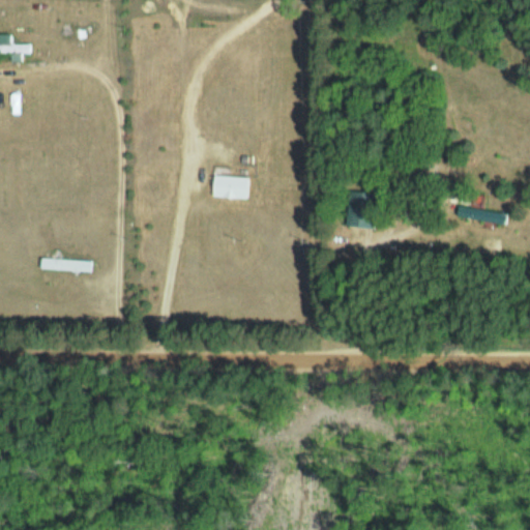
[(0,43),(0,53),(30,53),(30,45),(0,43)]
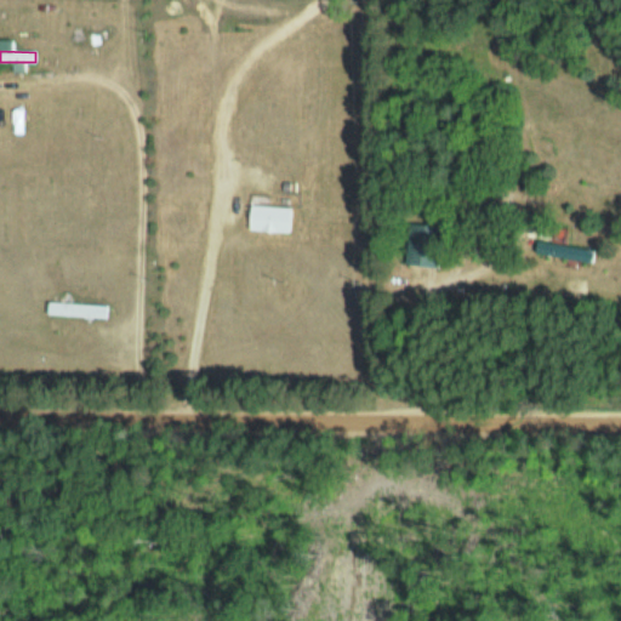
[(288,231),(288,206),(249,206),(249,231),(288,231)]
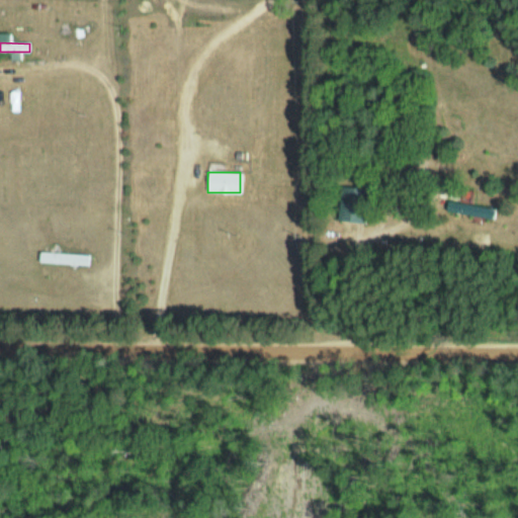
[(363,223),(367,187),(341,184),(337,220),(363,223)]
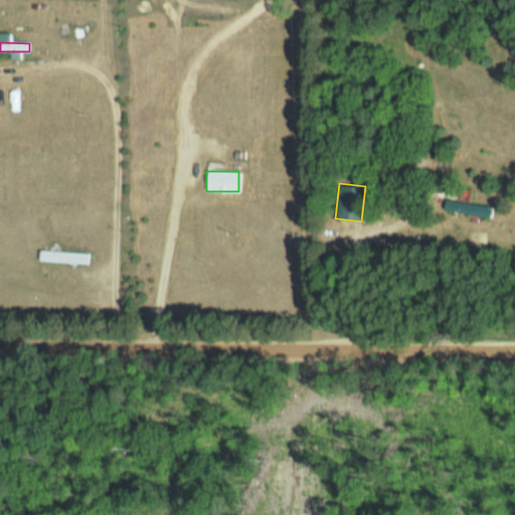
[(442,210),(491,216),(492,205),(443,199),(442,210)]
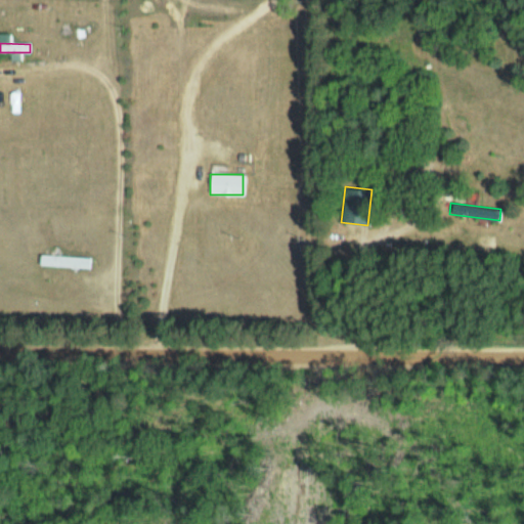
[(40,266),(90,266),(90,255),(40,255),(40,266)]
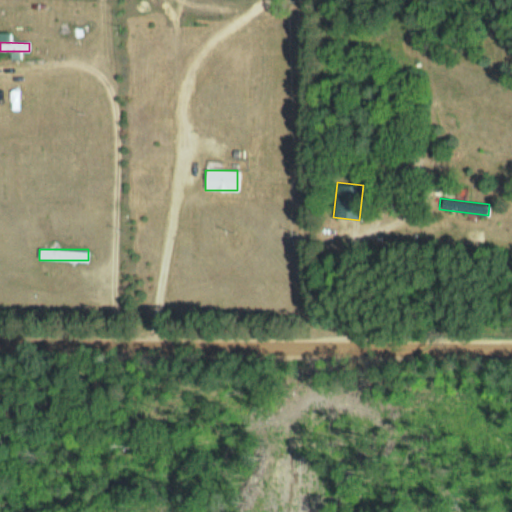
All buildings are outlined.
